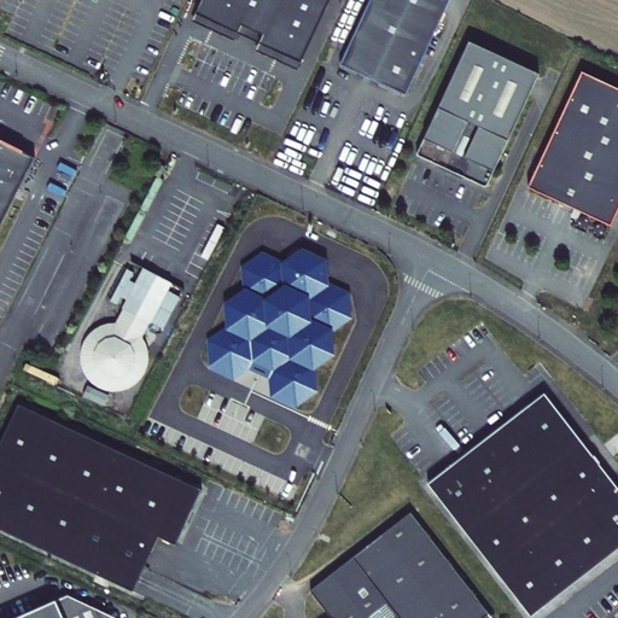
[(202,0),(197,13),(238,34),(242,25),(263,35),(260,44),(302,63),(331,0),(202,0)]
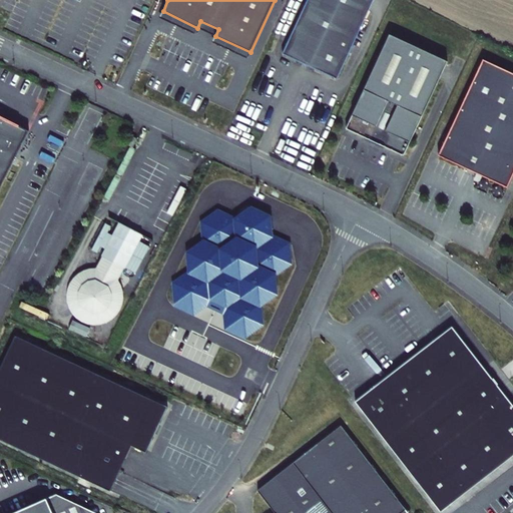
[(307,0),(283,53),(338,78),(374,0),(307,0)]
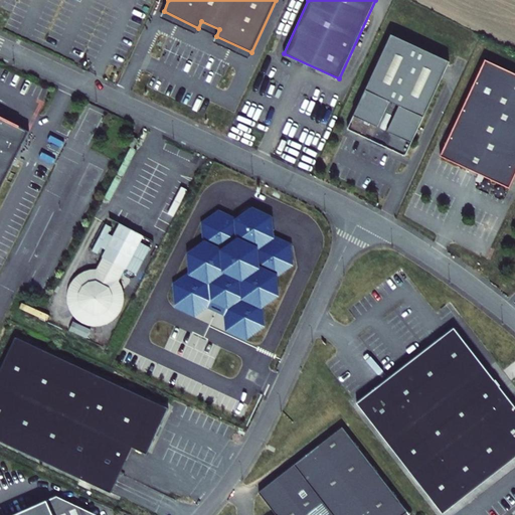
[(392,33),(348,127),(367,136),(367,138),(374,141),(378,144),(386,147),(387,145),(406,154),(450,59),(392,33)]
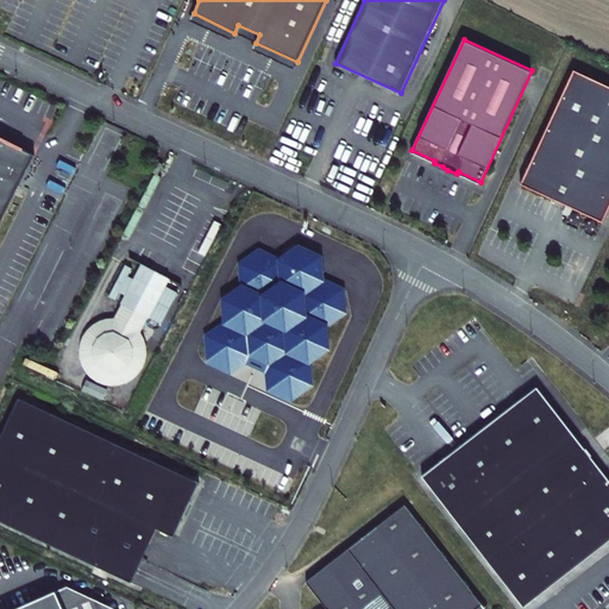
[(521,184),(603,223),(608,207),(608,86),(573,69),(521,184)]
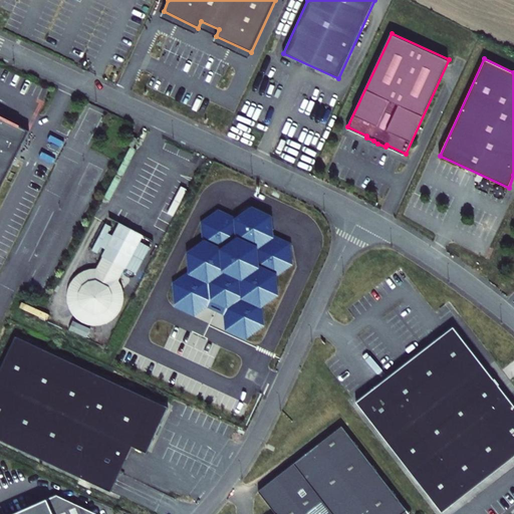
[(0,189),(29,132),(0,116),(0,189)]
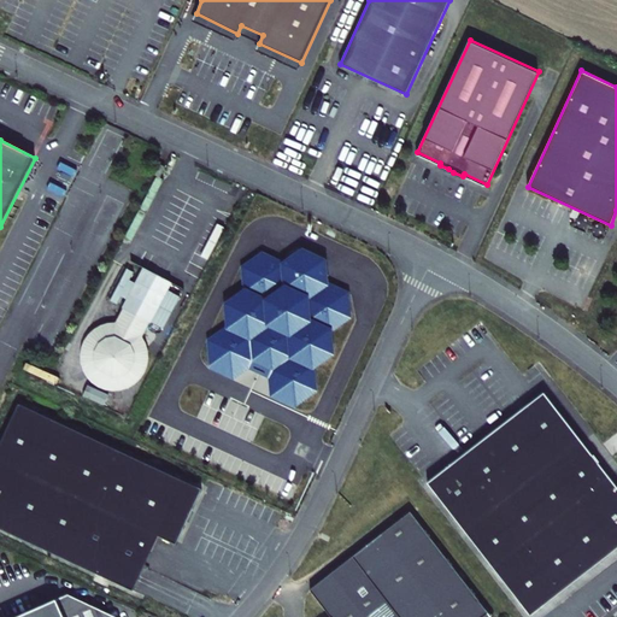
[(169,164),(158,160),(153,170),(163,175),(169,164)]
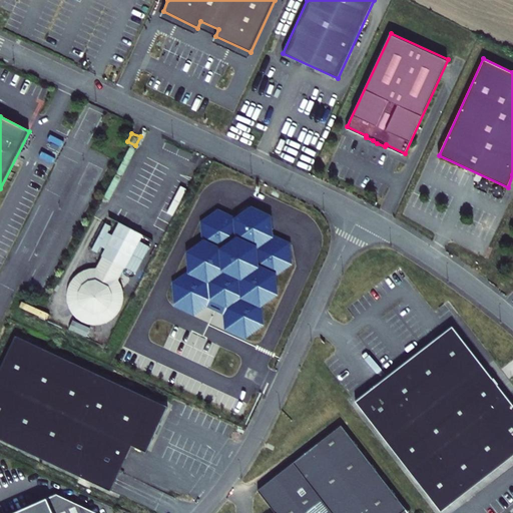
[(245,342),(264,329),(263,311),(278,299),(276,280),(294,268),(290,245),(273,238),(271,219),(251,209),(235,219),(217,211),(199,223),(201,243),(184,257),(186,276),(171,286),(173,309),(192,319),(206,310),(222,317),(223,333),(245,342)]
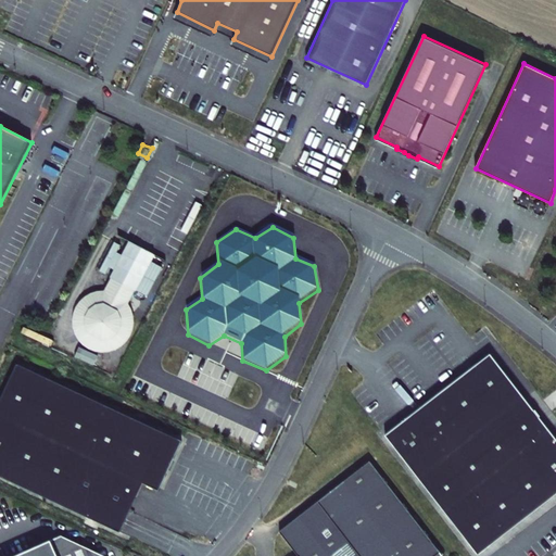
[(115,270),(104,291),(98,291),(91,293),(86,297),(80,302),(76,307),(74,314),(73,320),(73,327),(75,333),(79,340),(84,345),(89,349),(96,351),(102,352),(110,352),(116,350),(122,346),(127,342),(130,336),(134,329),(135,323),(134,316),(131,310),(128,303),(136,290),(148,297),(163,267),(151,261),(154,254),(130,241),(123,255),(117,253),(121,245),(115,242),(100,272),(105,275),(110,267),(115,270)]
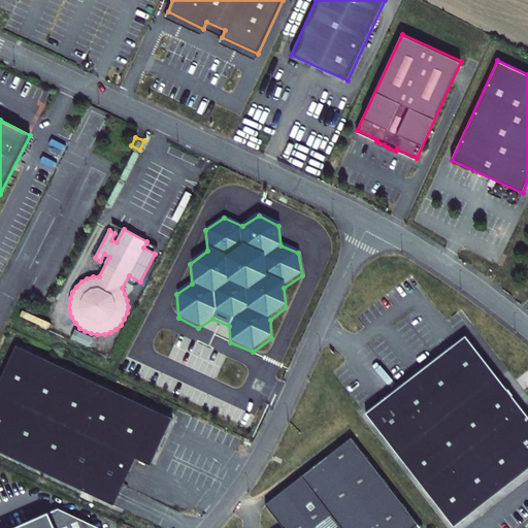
[(527,414),(467,335),(367,413),(455,526),(527,469),(527,414)]
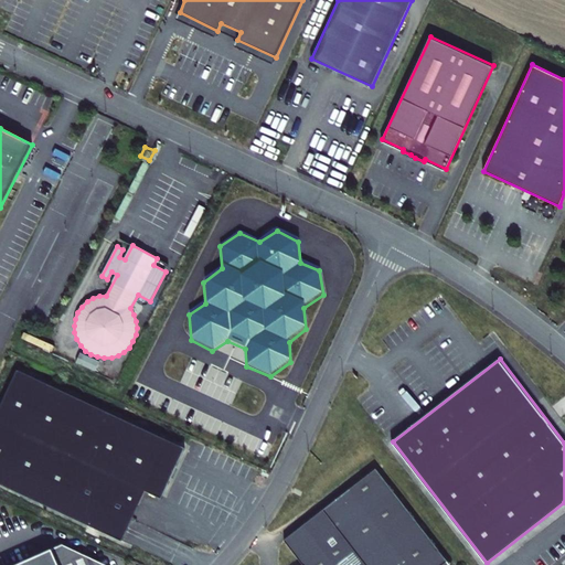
[(184,448),(18,370),(0,406),(0,483),(121,541),(145,490),(161,498),(184,448)]
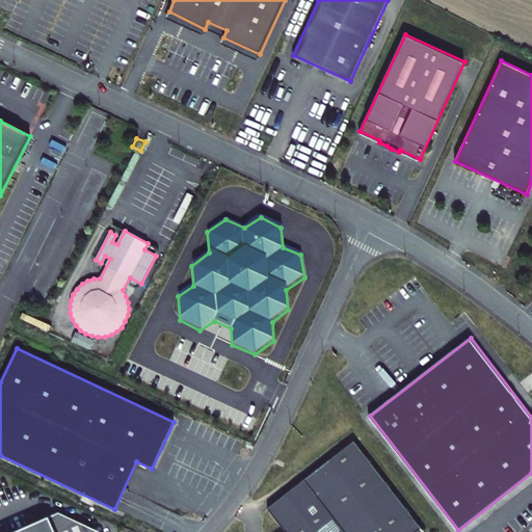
[(417,531),(422,528),(354,441),(268,508),(287,531),(417,531)]
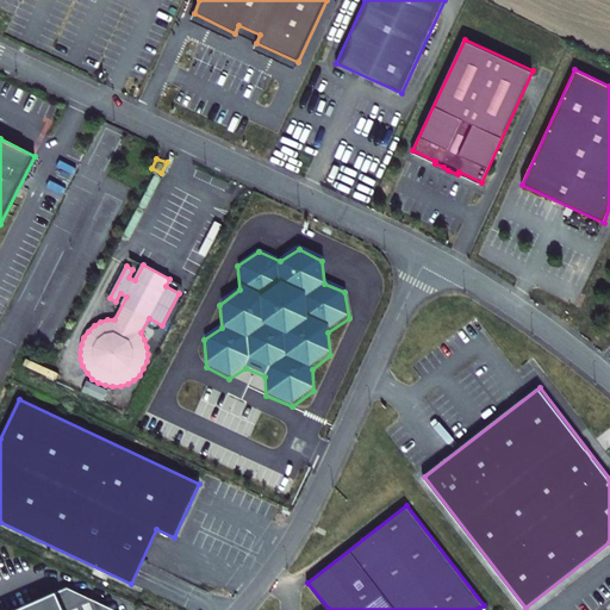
[(114,609),(66,587),(54,592),(61,609),(114,609)]
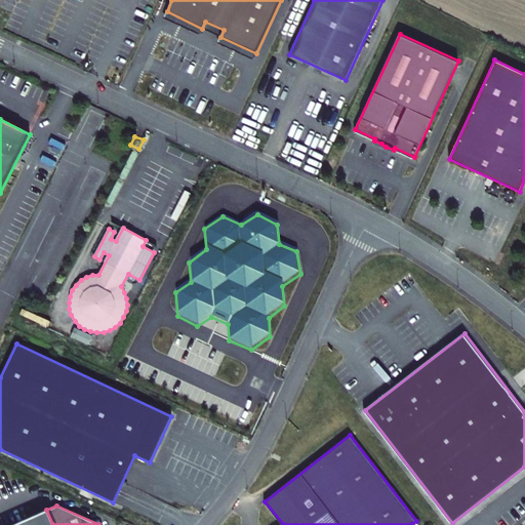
[(13,524),(52,524),(46,510),(13,524)]
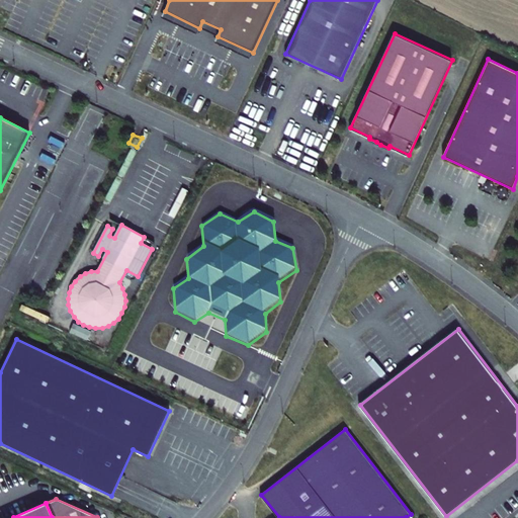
All buildings are outlined.
